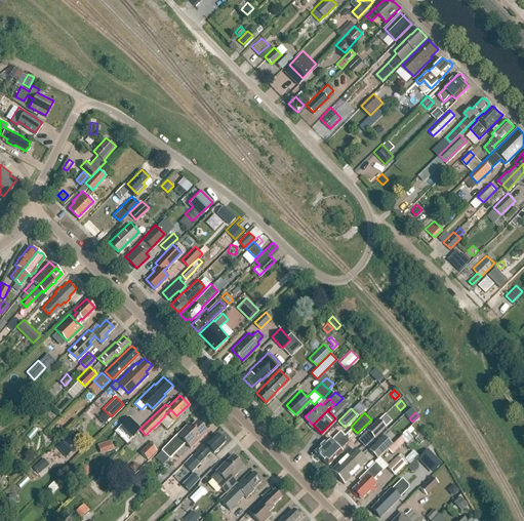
[(140,426),(129,414),(120,424),(124,427),(118,432),(126,440),(140,426)]
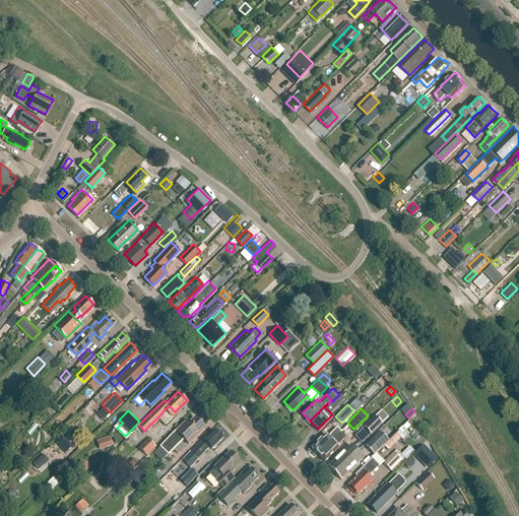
[(370,432),(381,421),(374,413),(363,425),(370,432)]
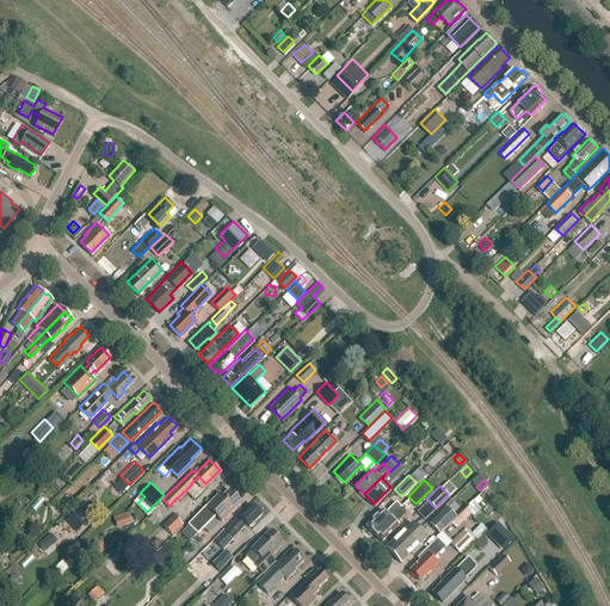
[(215,513),(221,519),(240,500),(228,487),(221,494),(219,492),(207,504),(205,502),(204,504),(186,521),(196,531),(215,513)]
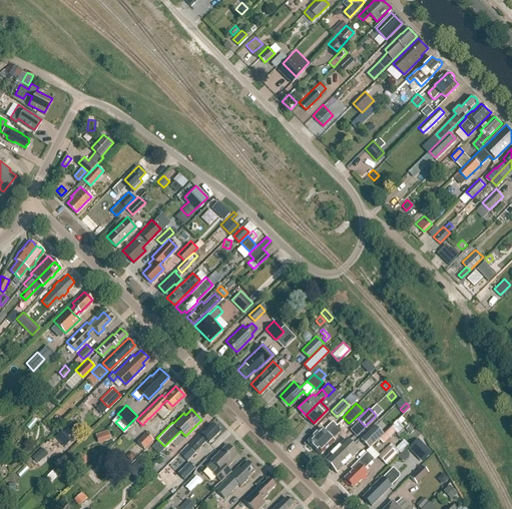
[(313,446),(335,424),(336,423),(332,419),(323,428),(321,426),(307,440),(313,446)]
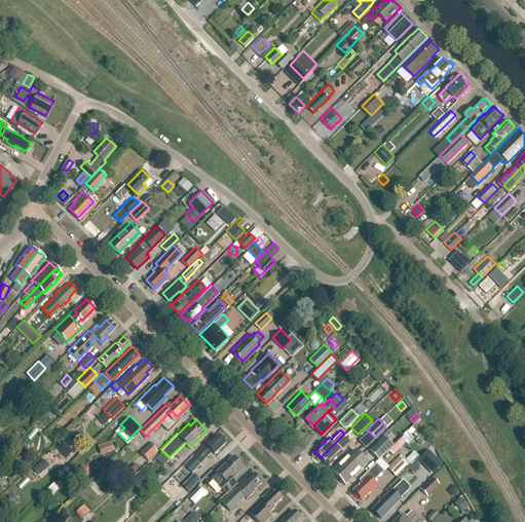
[(406,430),(400,436),(392,443),(392,444),(387,448),(392,452),(404,441),(406,443),(412,436),(406,430)]
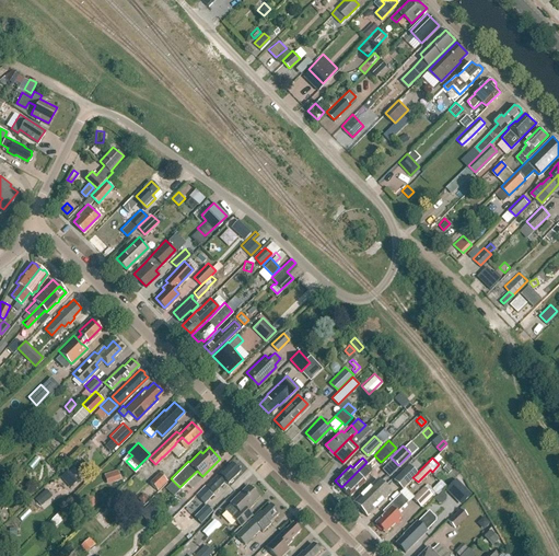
[(234,465),(230,461),(223,467),(223,466),(197,493),(204,500),(224,479),(226,482),(229,479),(230,479),(233,477),(233,476),(239,470),(237,468),(237,467),(235,465),(234,465)]
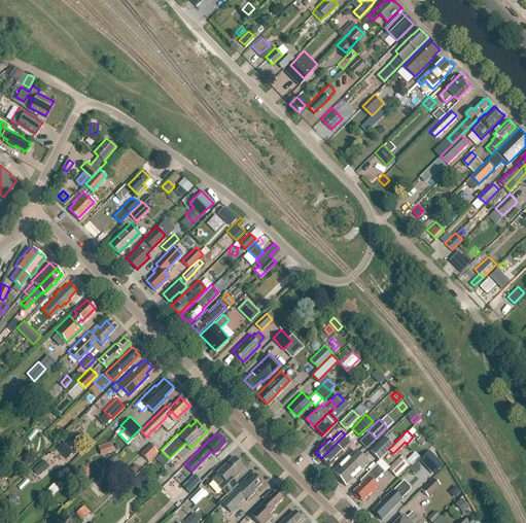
[(328,465),(343,450),(341,449),(349,441),(344,436),(321,458),(328,465)]
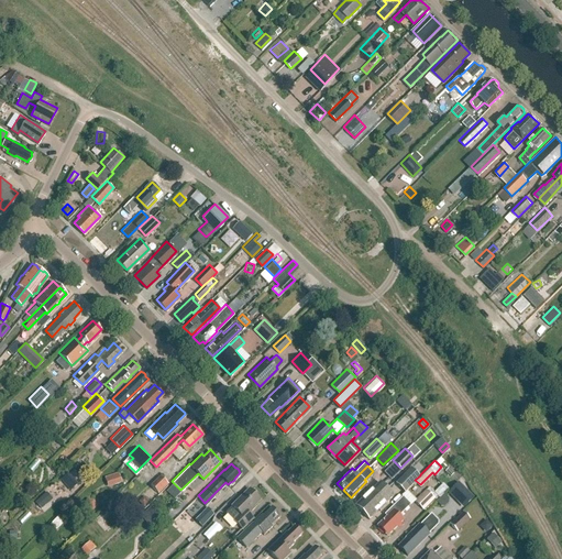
[(411,466),(396,481),(405,490),(415,480),(420,475),(420,474),(411,466)]
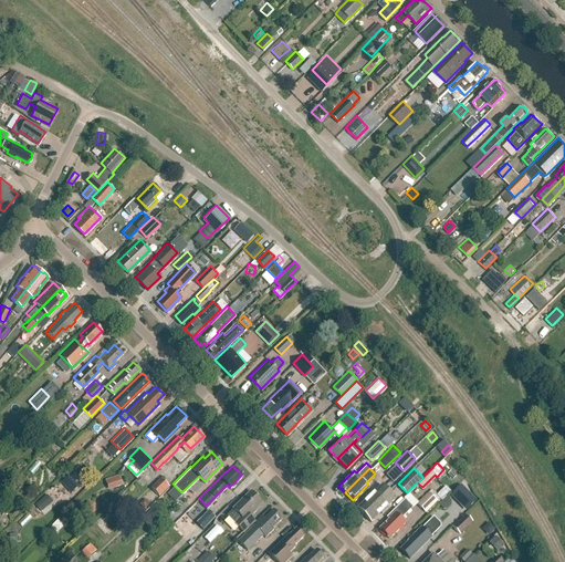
[(117,472),(110,476),(113,486),(121,482),(117,472)]
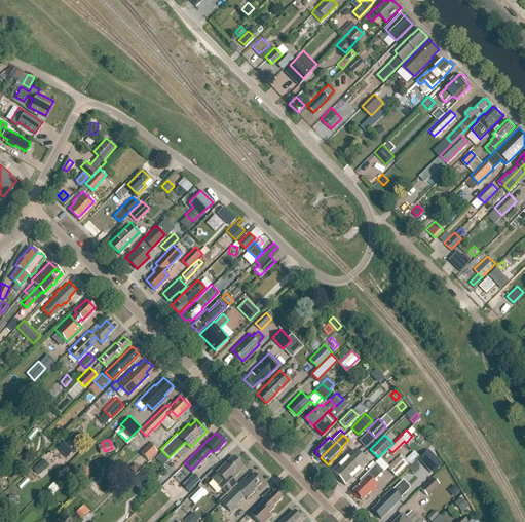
[(61,450),(67,447),(64,440),(58,443),(61,450)]
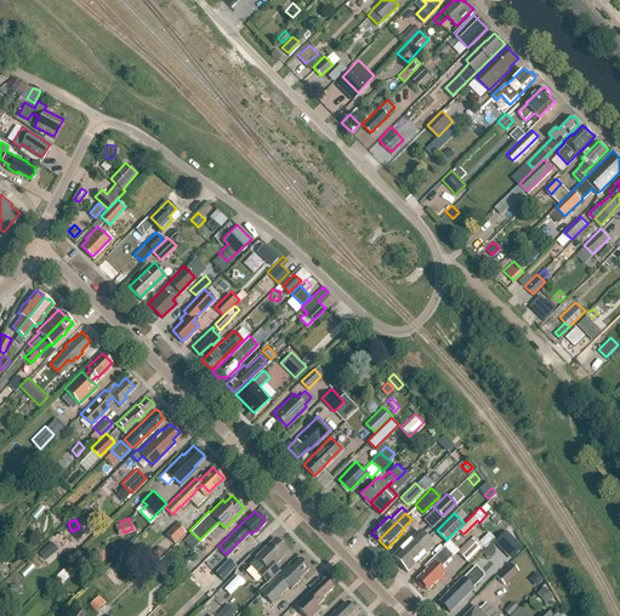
[(176,522),(165,532),(174,541),(185,531),(176,522)]
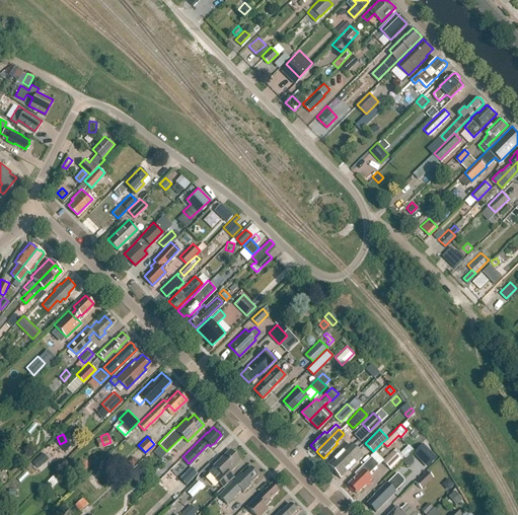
[(326,463),(334,469),(355,448),(349,442),(342,449),(341,448),(335,454),(336,454),(326,463)]
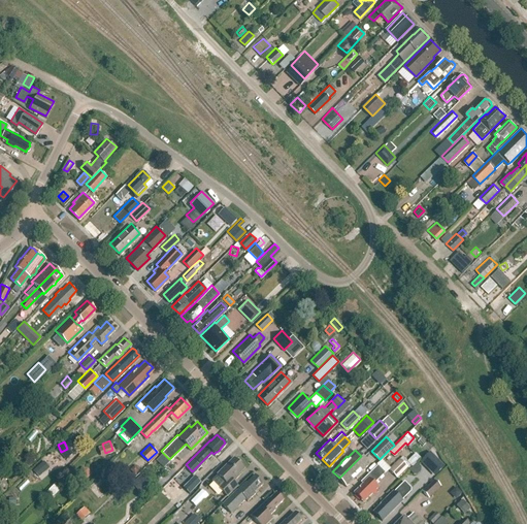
[(438,459),(429,450),(421,458),(430,467),(438,459)]
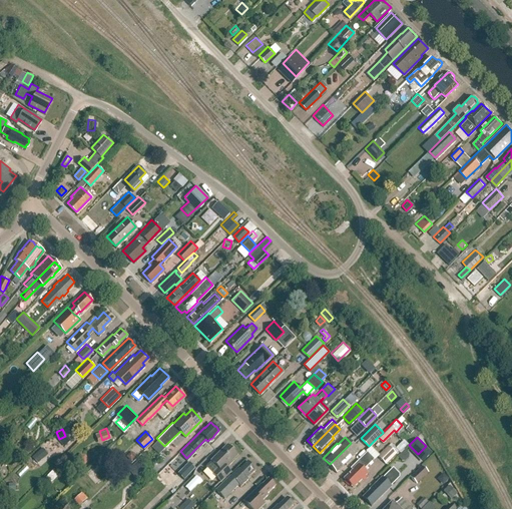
[(226,443),(204,464),(219,479),(229,469),(225,465),(228,462),(228,461),(236,453),(226,443)]
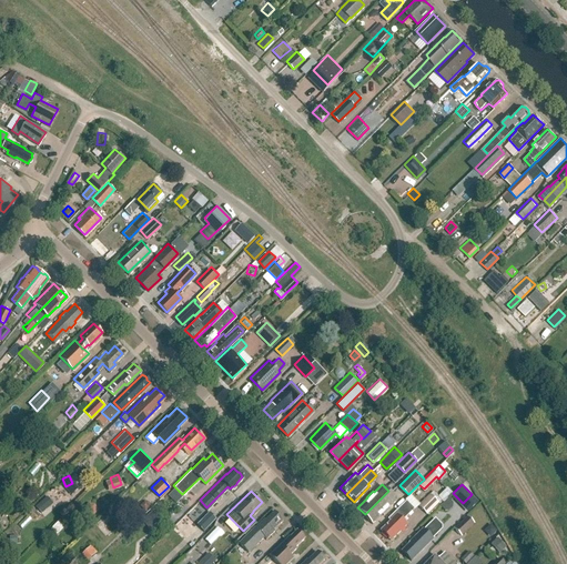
[(396,497),(388,491),(365,514),(372,521),(381,512),(382,513),(388,506),(387,505),(396,497)]
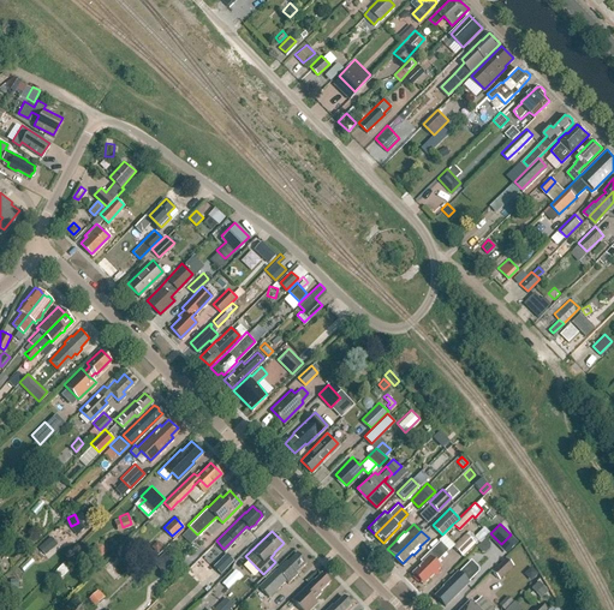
[(466,533),(454,545),(463,554),(475,543),(466,533)]
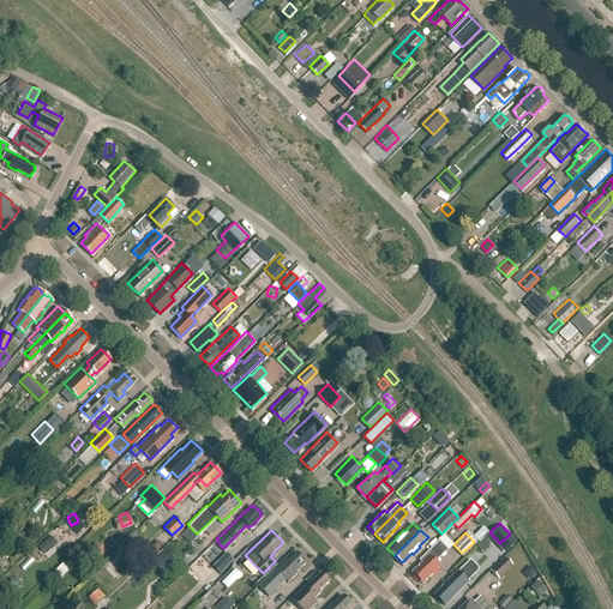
[(488,540),(484,535),(475,543),(480,548),(484,548),(488,544),(488,540)]
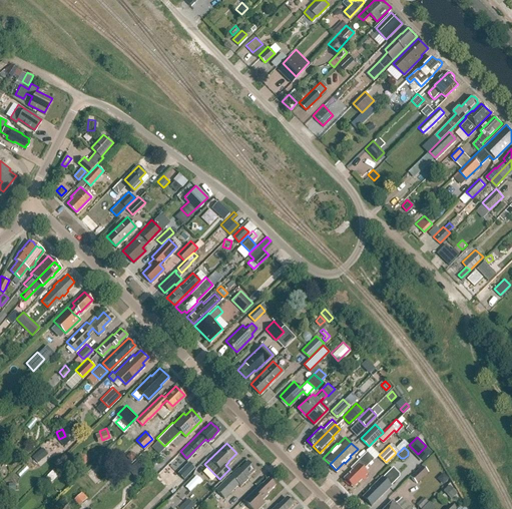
[(363,467),(373,457),(366,450),(350,466),(352,468),(343,476),(352,485),(367,471),(363,467)]
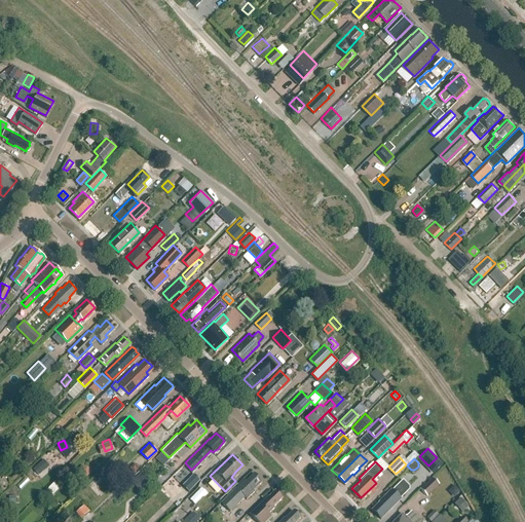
[(141,471),(130,479),(138,487),(147,478),(141,471)]
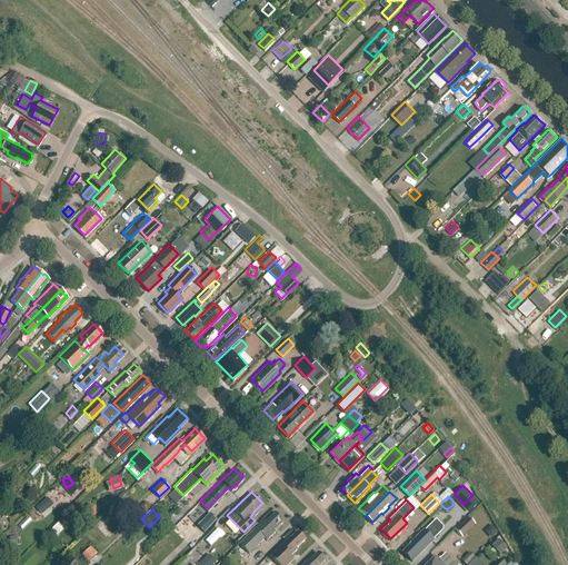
[(203,529),(216,517),(209,509),(196,523),(203,529)]
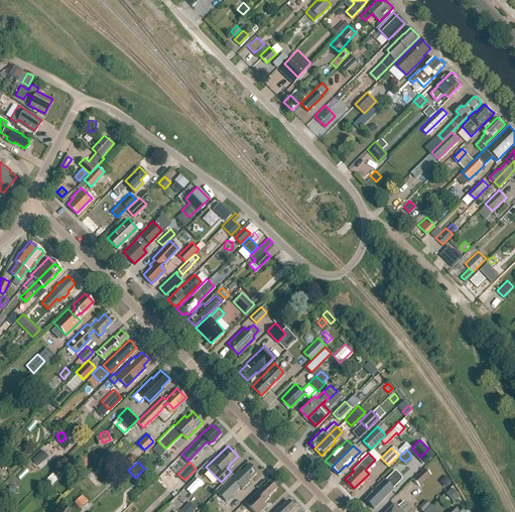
[(248,478),(256,470),(248,462),(240,469),(239,468),(216,490),(225,499),(239,485),(241,487),(249,479),(248,478)]
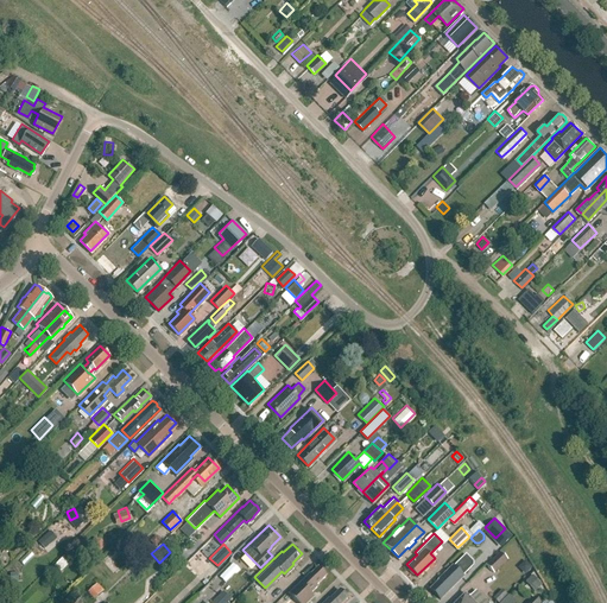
[(499,548),(486,563),(493,571),(507,557),(499,548)]
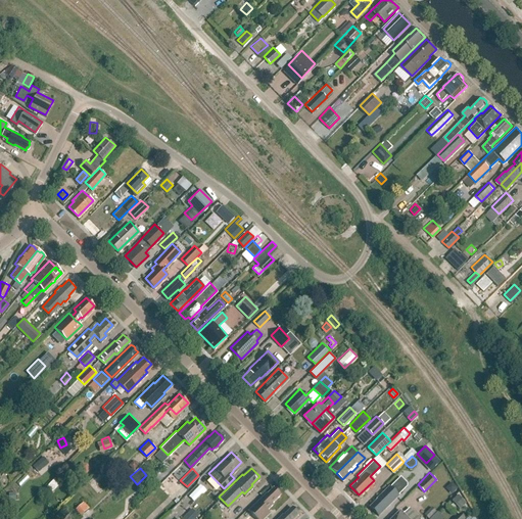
[(389,485),(389,484),(376,497),(376,498),(369,505),(378,514),(398,493),(397,492),(406,484),(406,481),(399,475),(389,485)]
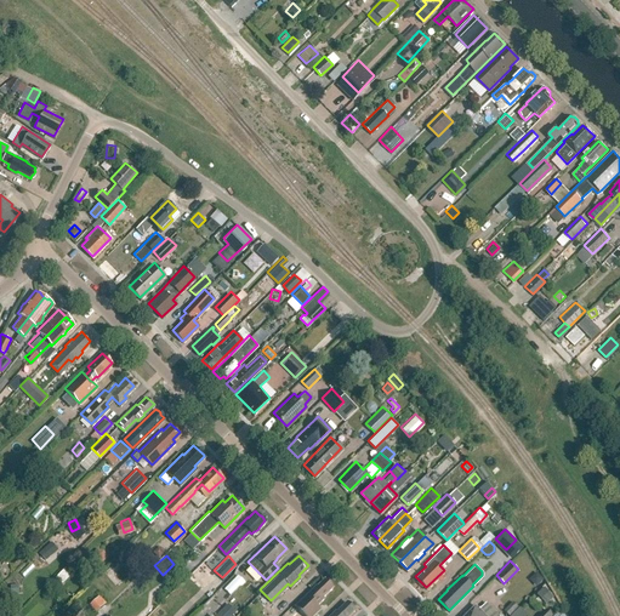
[(322,595),(331,586),(324,579),(317,586),(317,585),(307,594),(306,594),(296,604),(307,615),(311,615),(320,608),(317,603),(323,597),(322,595)]
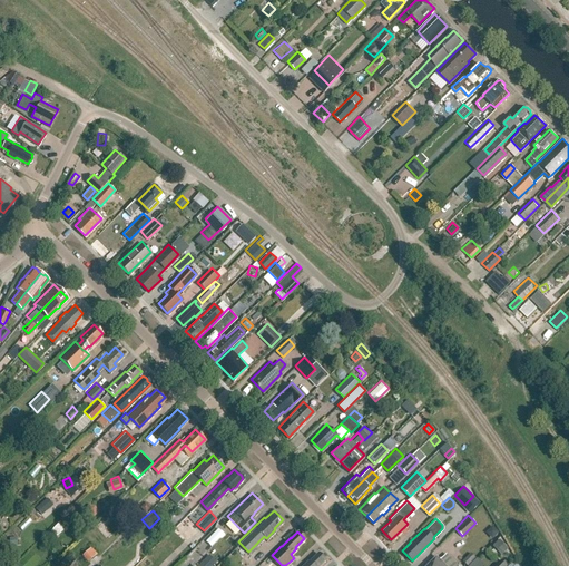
[(500,553),(507,546),(498,537),(491,544),(500,553)]
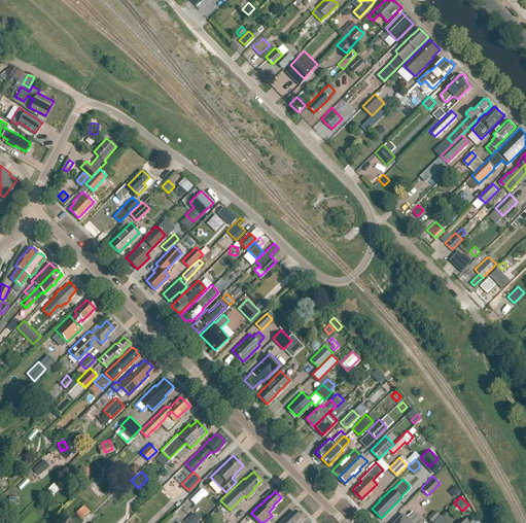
[(82,518),(90,510),(84,504),(76,512),(82,518)]
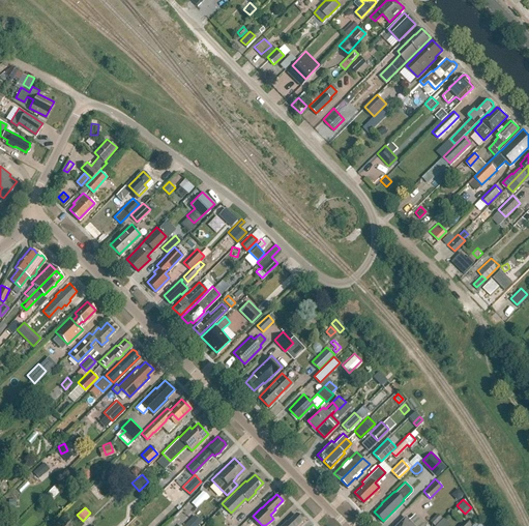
[(277,525),(294,525),(301,519),(295,512),(287,520),(286,519),(277,525)]
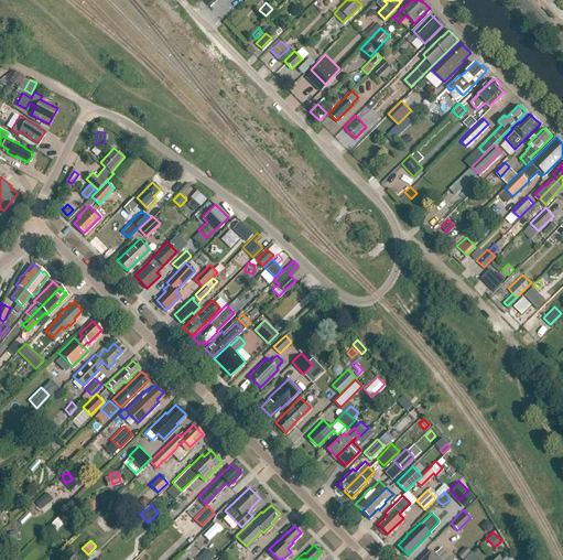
[(448,559),(452,558),(439,545),(433,550),(430,548),(418,559),(448,559)]
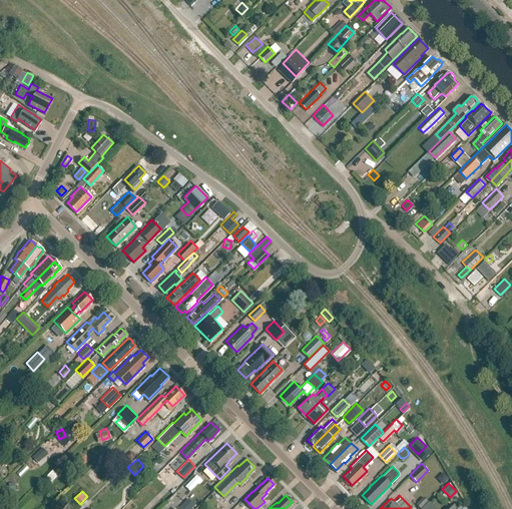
[(420,507),(427,499),(422,495),(415,502),(420,507)]
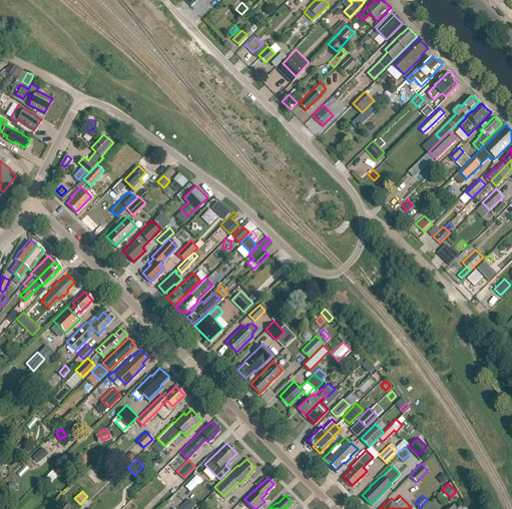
[(188,497),(176,508),(188,508),(194,503),(188,497)]
